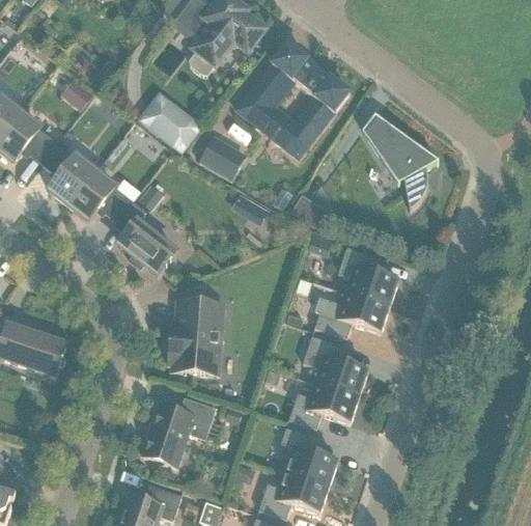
[(214,9),(202,0),(187,0),(170,22),(198,44),(193,51),(195,52),(189,60),(190,64),(193,67),(199,73),(202,74),(206,75),(214,66),(215,67),(234,43),(247,53),(263,31),(244,16),(246,12),(230,0),(222,0),(214,9)]
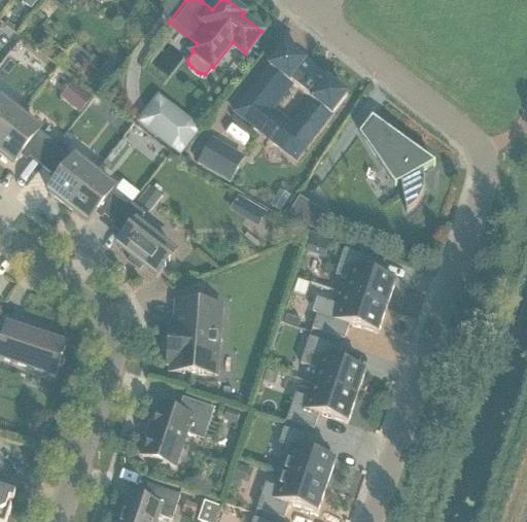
[(234,109),(295,157),(346,92),(326,77),(325,78),(303,61),(304,59),(284,44),(234,109)]
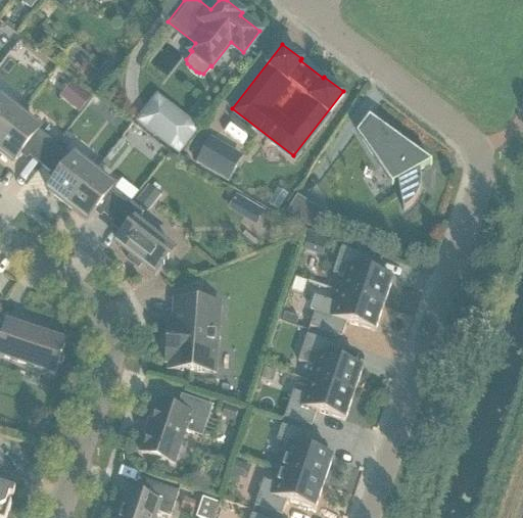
[(87,88),(80,83),(73,77),(65,85),(85,101),(92,93),(87,88)]
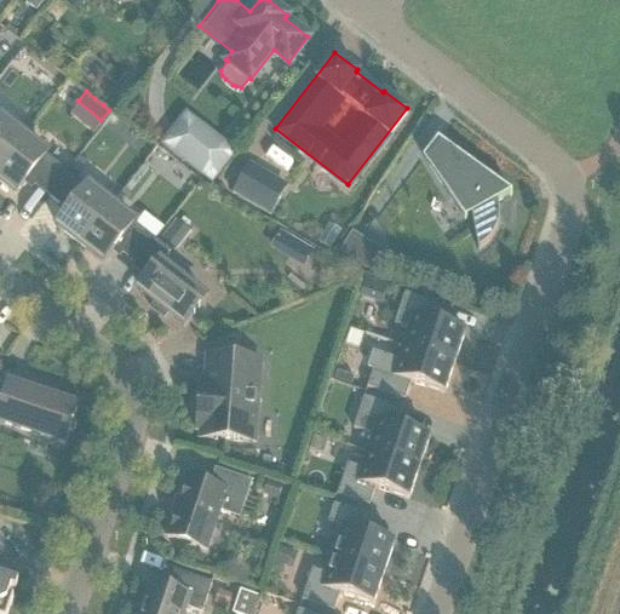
[(212,181),(239,147),(185,105),(160,139),(212,181)]
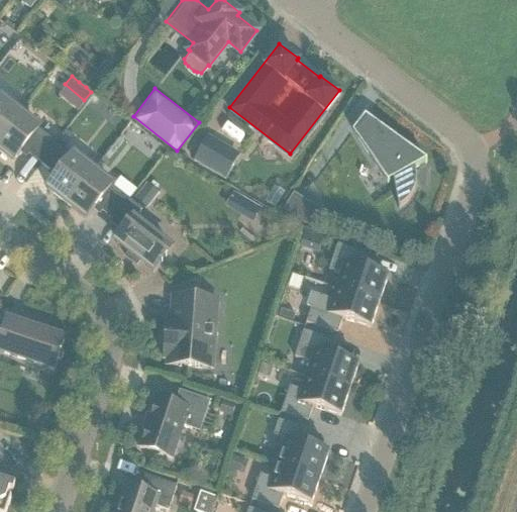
[(0,133),(19,110),(0,95),(0,133)]
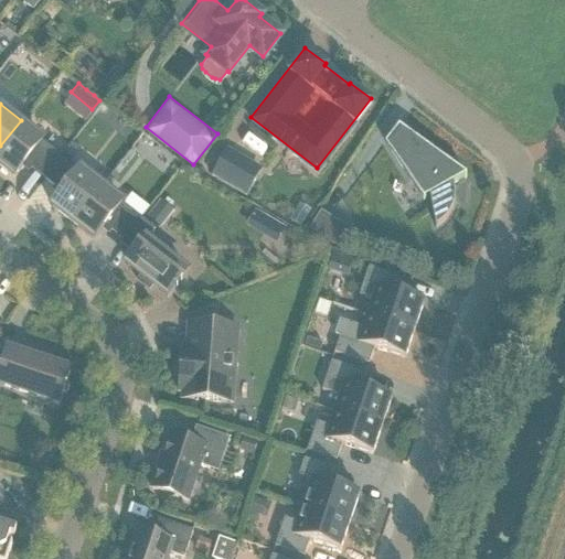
[(43,174),(61,151),(21,120),(0,146),(0,162),(14,173),(24,159),(43,174)]
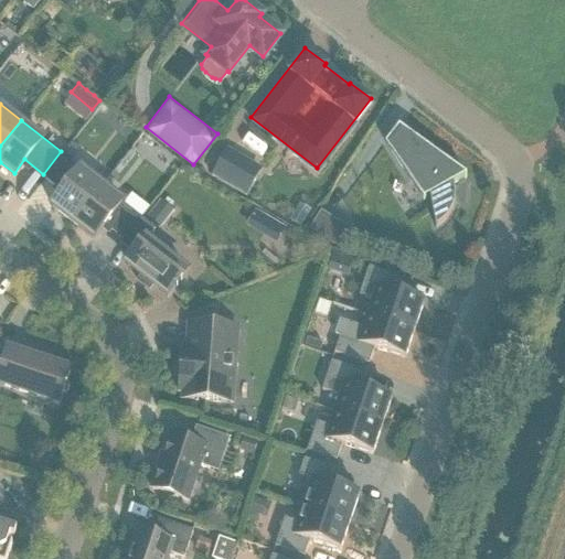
[(455,194),(455,192),(455,190),(455,185),(454,182),(452,180),(466,173),(400,121),(386,139),(423,196),(429,193),(435,223),(436,223),(439,221),(444,217),(447,213),(449,210),(450,206),(451,204),(452,202),(454,200),(454,197),(455,194)]
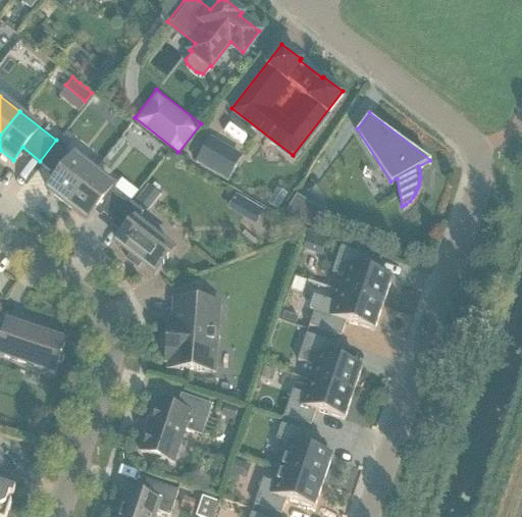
[(70,132),(69,131),(66,127),(58,138),(66,144),(73,134),(70,132)]
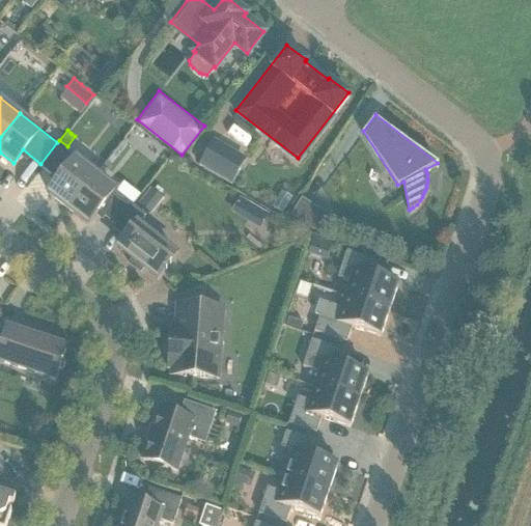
[(231,181),(244,159),(212,140),(199,162),(231,181)]
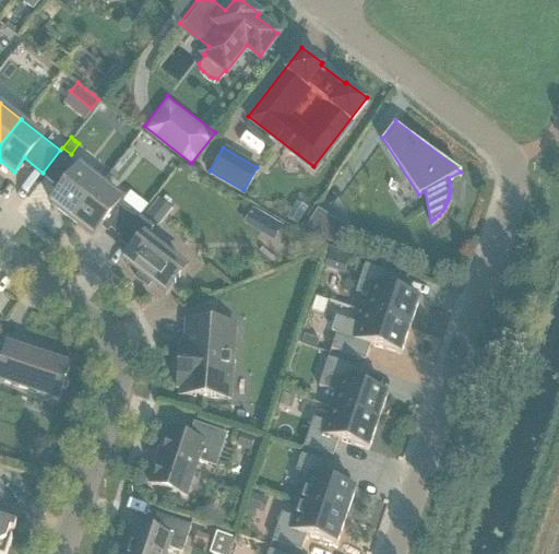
[(72,216),(99,181),(60,150),(43,173),(62,187),(51,201),(72,216)]
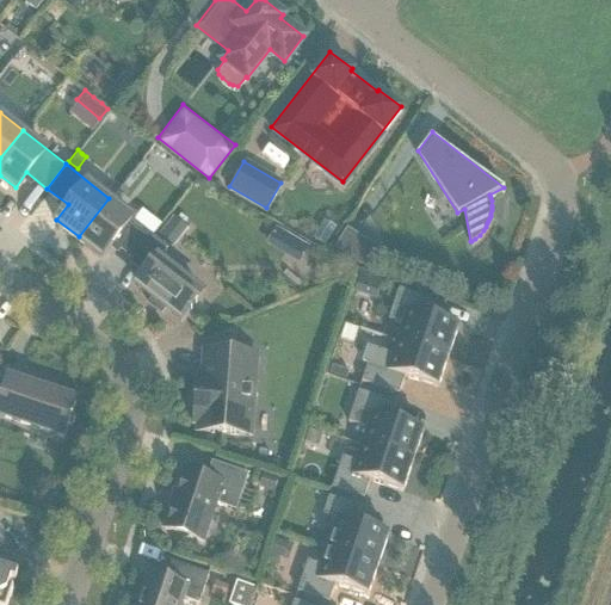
[(134,255),(153,232),(109,198),(79,236),(102,255),(113,240),(134,255)]
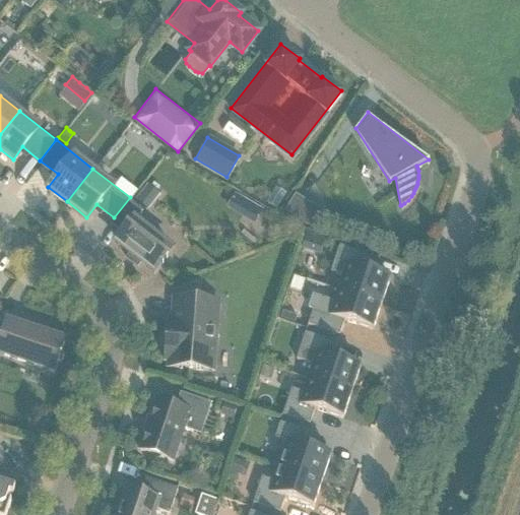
[(148,206),(160,190),(147,180),(134,196),(148,206)]
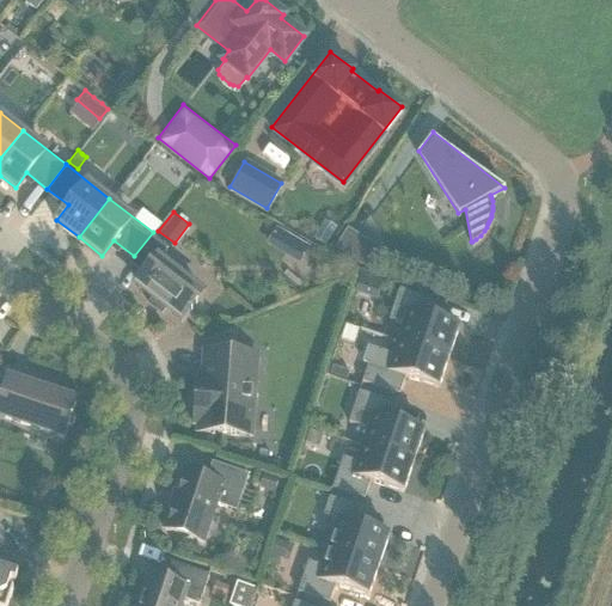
[(285,228),(276,224),(267,240),(282,250),(287,242),(305,251),(310,243),(285,228)]
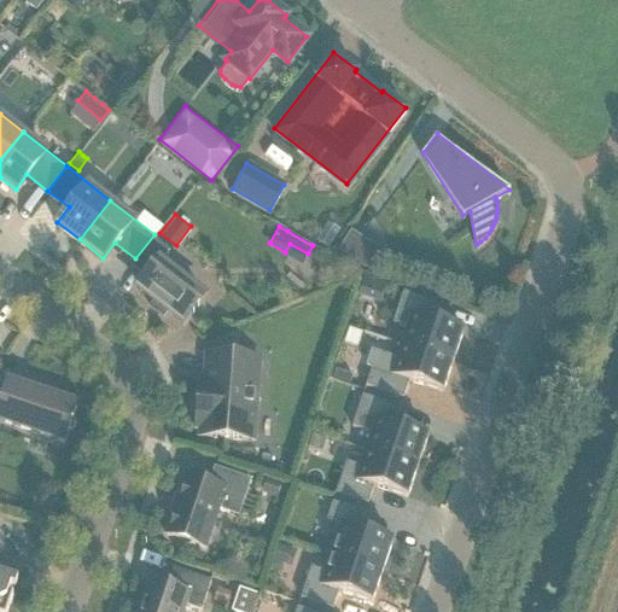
[(371,267),(384,246),(351,226),(338,246),(371,267)]
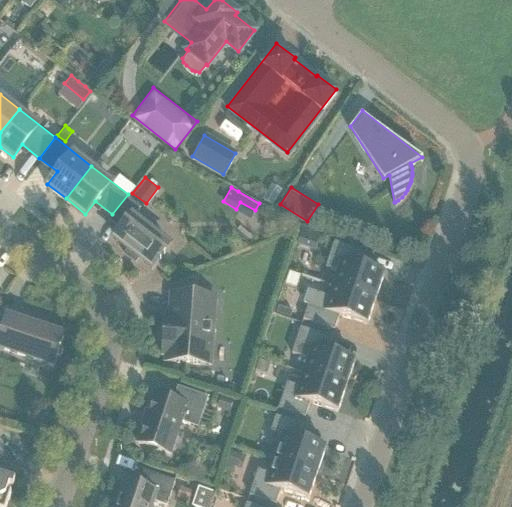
[(128,194),(112,214),(112,215),(110,217),(122,227),(114,236),(128,247),(125,251),(135,259),(138,255),(152,265),(169,243),(133,215),(141,204),(128,194)]
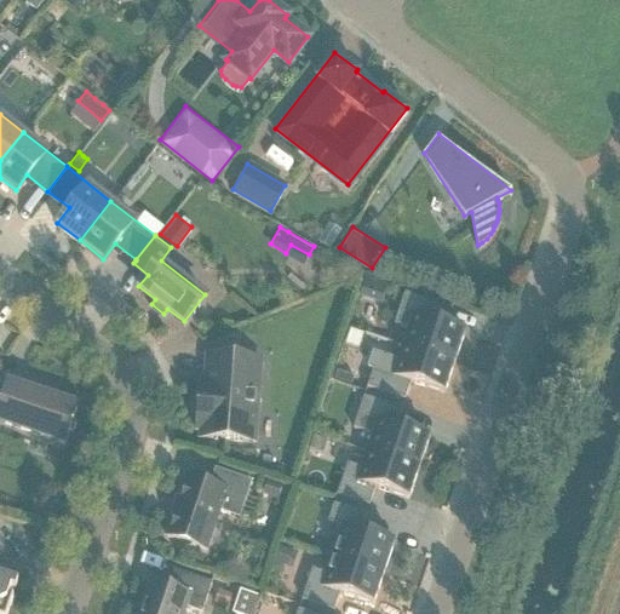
[(402,340),(454,359),(465,328),(431,316),(437,299),(405,288),(394,320),(408,323),(402,340)]
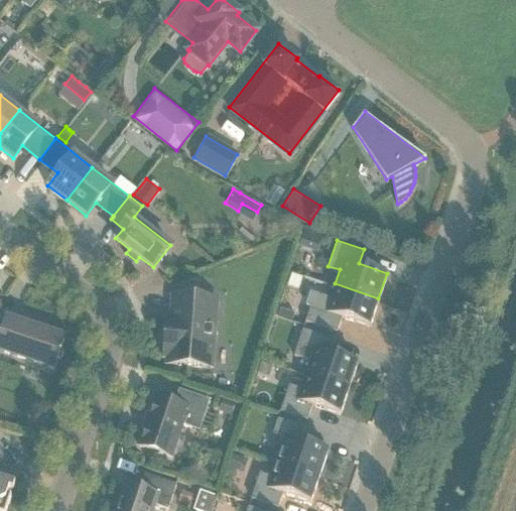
[(370,324),(378,298),(335,283),(331,295),(310,288),(306,302),(310,303),(305,318),(337,329),(342,314),(370,324)]
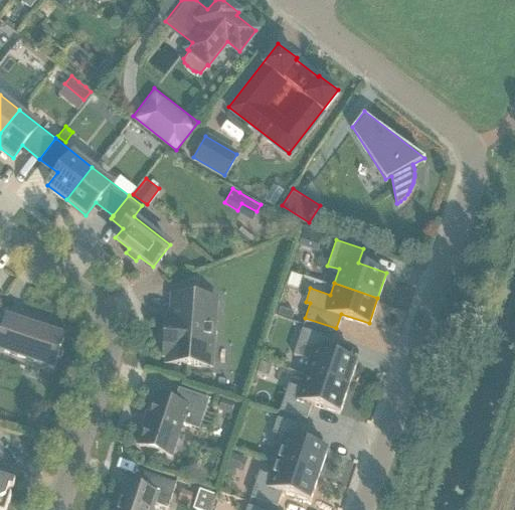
[(210,363),(216,296),(172,292),(170,314),(166,314),(163,352),(167,353),(166,359),(210,363)]
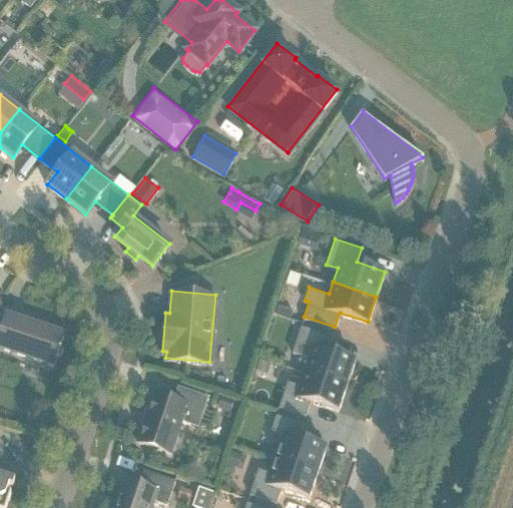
[(287,306),(283,305),(279,304),(277,310),(290,315),(293,308),(287,306)]
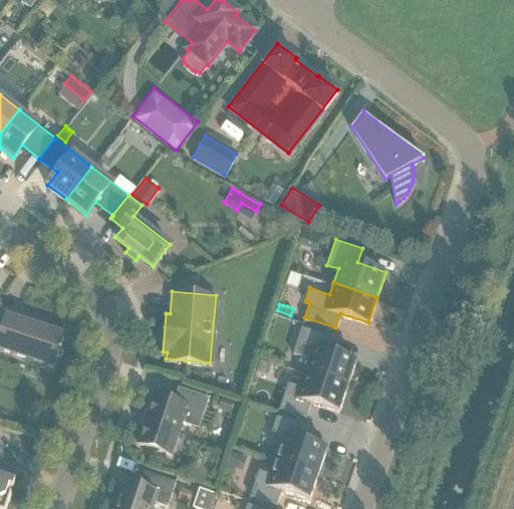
[(13,317),(3,346),(53,363),(57,352),(60,353),(63,346),(60,345),(63,334),(13,317)]
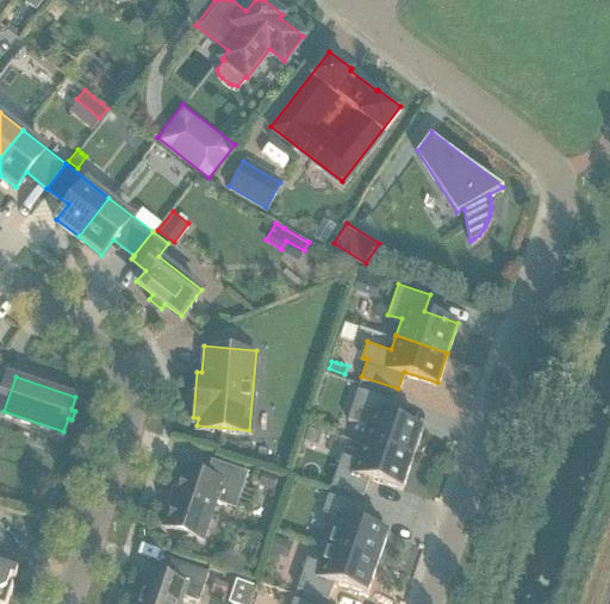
[(361,440),(412,456),(422,427),(388,416),(394,398),(358,386),(347,416),(366,423),(361,440)]
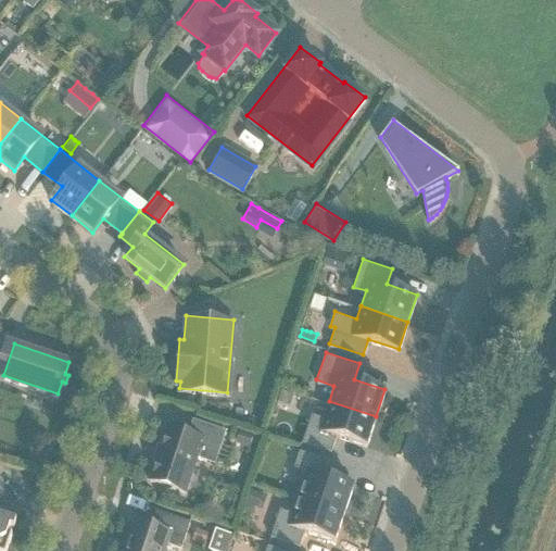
[(287,389),(285,388),(280,387),(276,399),(289,403),(293,391),(287,389)]
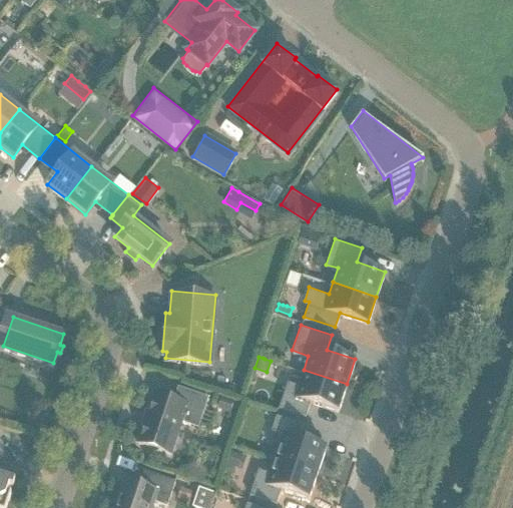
[(338,409),(347,384),(304,370),(299,384),(287,380),(279,405),(306,414),(310,400),(338,409)]
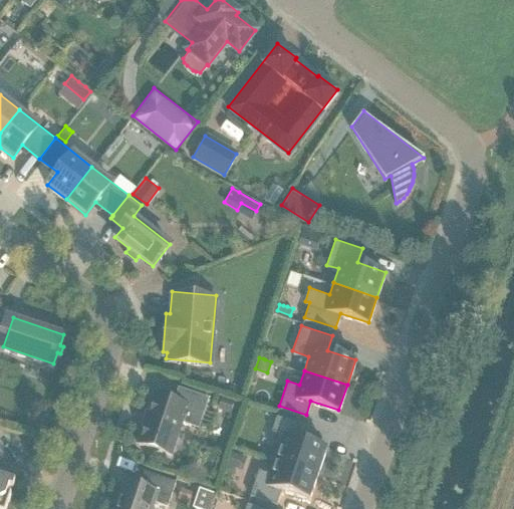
[(198,426),(208,395),(178,385),(174,398),(155,392),(149,410),(146,409),(142,422),(144,423),(138,441),(170,452),(181,420),(198,426)]
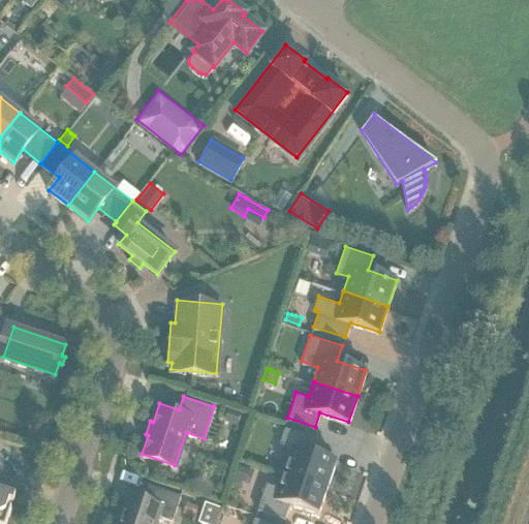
[(237,408),(234,407),(227,406),(223,419),(237,423),(241,410),(237,408)]
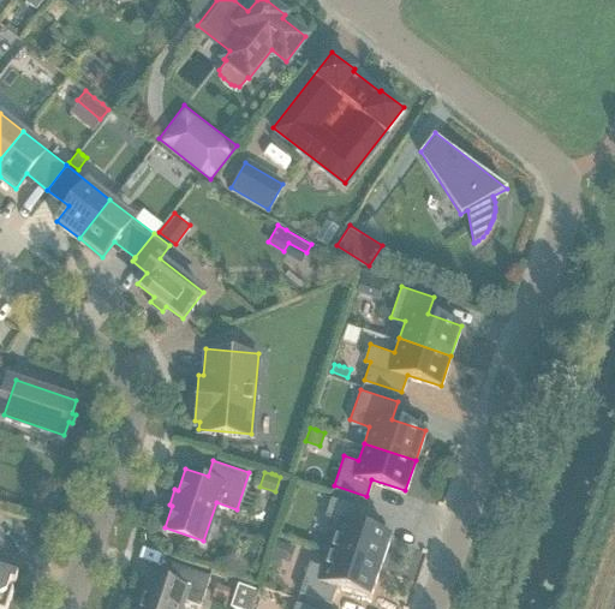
[(328,548),(380,565),(390,535),(357,524),(363,506),(330,495),(324,513),(339,518),(328,548)]
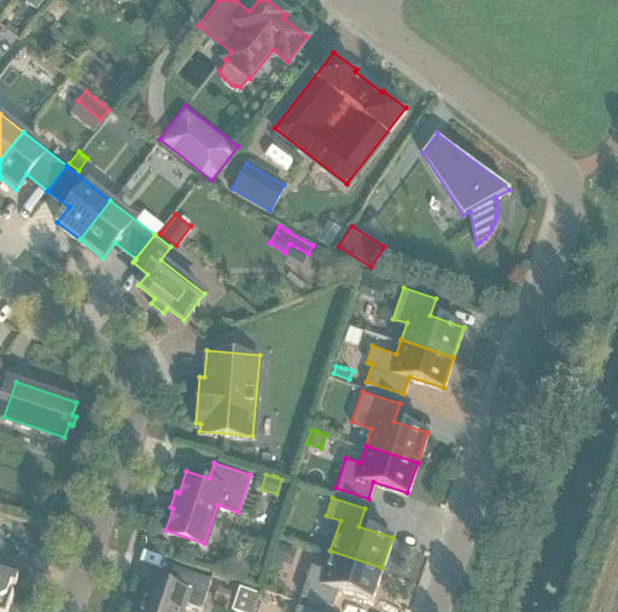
[(287,561),(293,545),(278,540),(272,557),(287,561)]
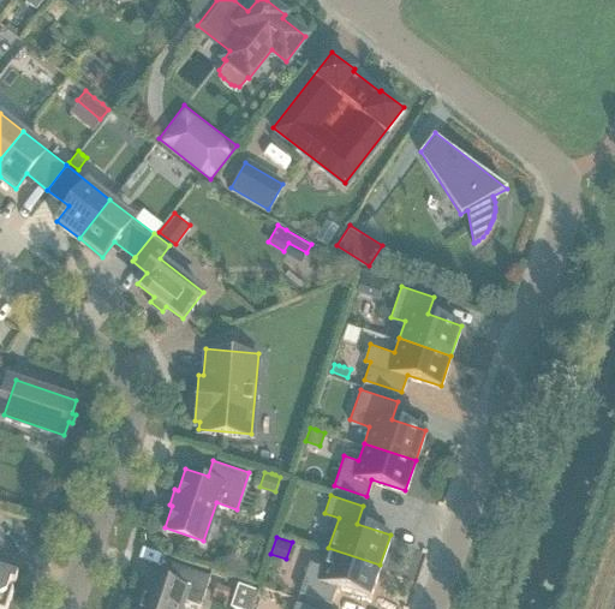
[(370,595),(380,565),(328,548),(323,565),(309,560),(299,591),(330,602),(336,584),(370,595)]
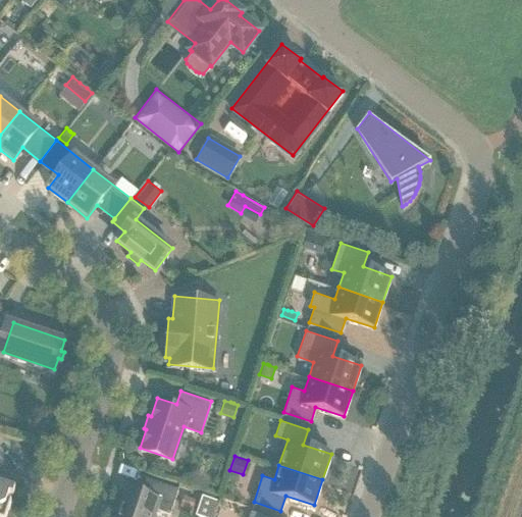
[(169,512),(178,486),(146,476),(141,492),(127,486),(116,516),(151,516),(155,507),(169,512)]
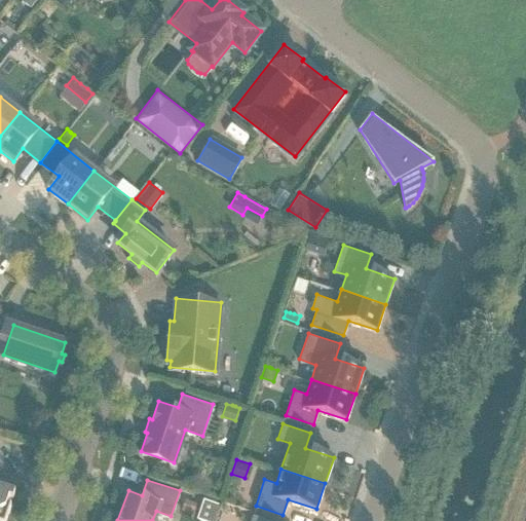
[(0,520),(4,520),(14,491),(0,486),(0,520)]
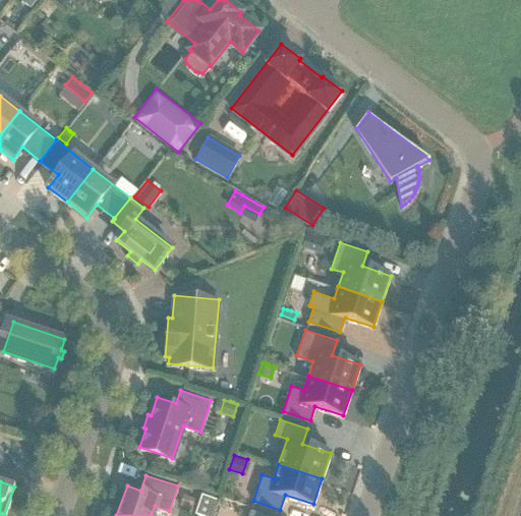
[(205,515),(211,515),(218,497),(201,491),(194,512),(205,515)]
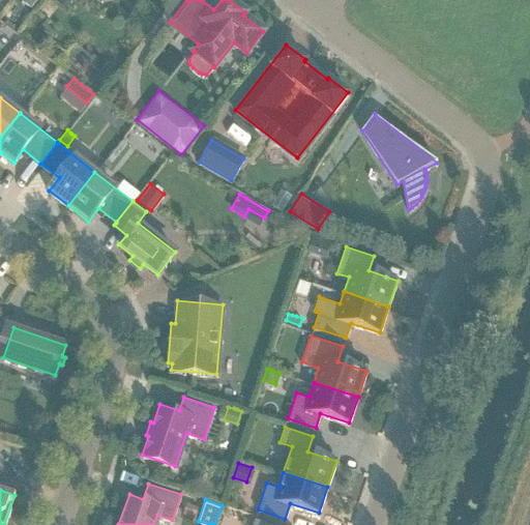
[(195,503),(190,502),(186,500),(182,512),(195,516),(199,504),(195,503)]
